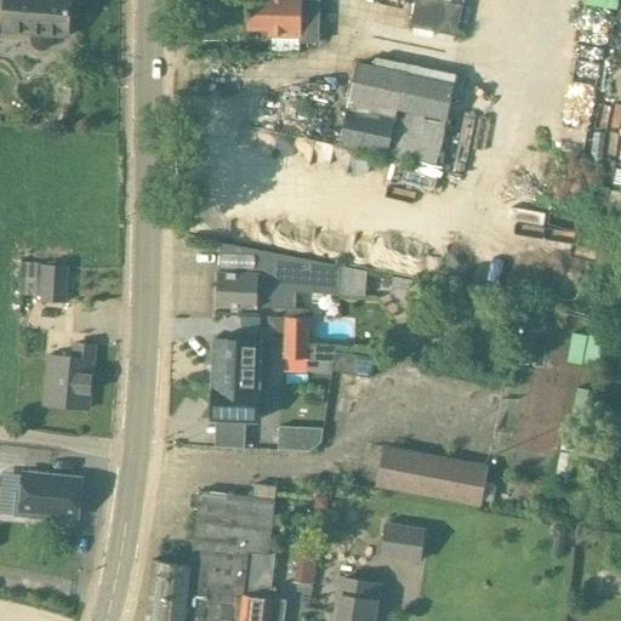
[(32,33),(32,38),(32,40),(33,41),(33,44),(34,45),(35,46),(38,47),(39,49),(41,49),(43,49),(45,49),(47,49),(49,47),(50,46),(51,45),(52,44),(53,41),(53,39),(55,34),(68,35),(70,0),(5,0),(3,30),(32,33)]
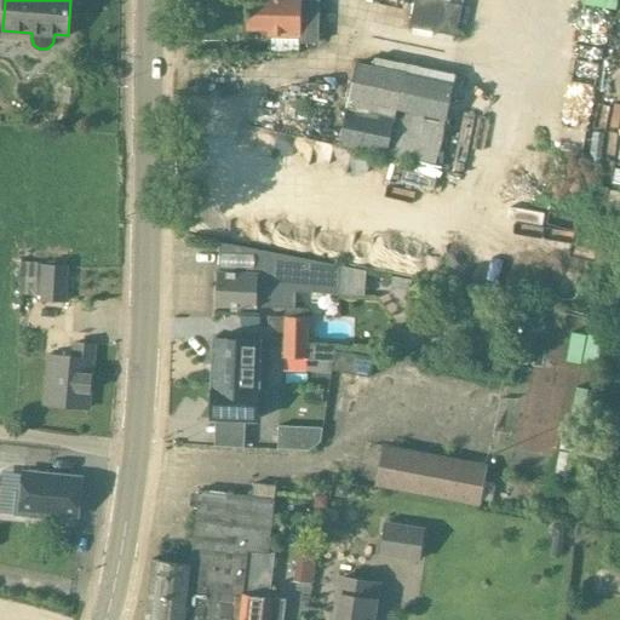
[(299,41),(319,41),(320,0),(247,0),(247,28),(269,29),(268,35),(300,36),(299,41)]
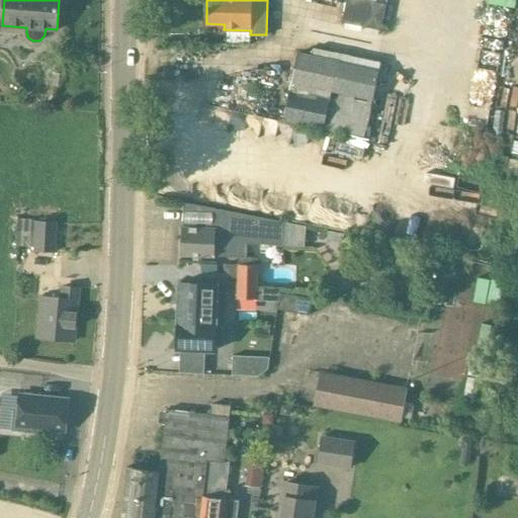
[(380,29),(389,1),(383,0),(345,0),(340,18),(380,29)]
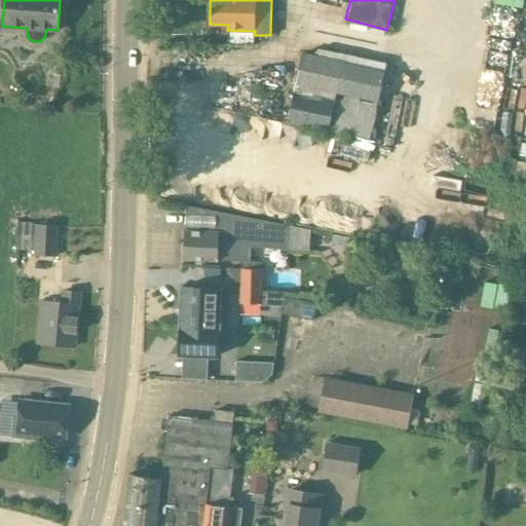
[(287,122),(371,140),(385,70),(345,62),(346,61),(302,51),(287,122)]
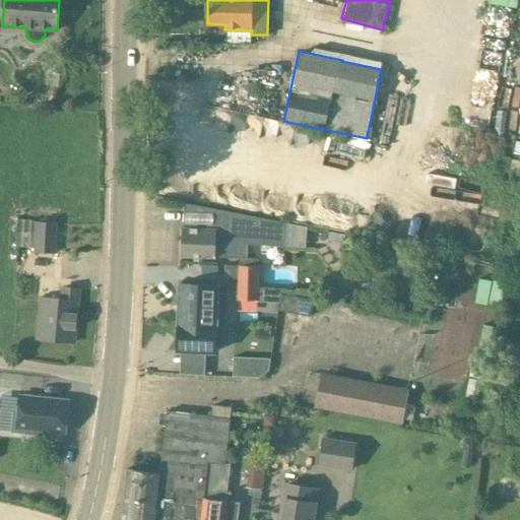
[(186,202),(185,228),(184,228),(183,255),(215,257),(247,258),(248,244),(285,246),(287,222),(203,206),(186,202)]
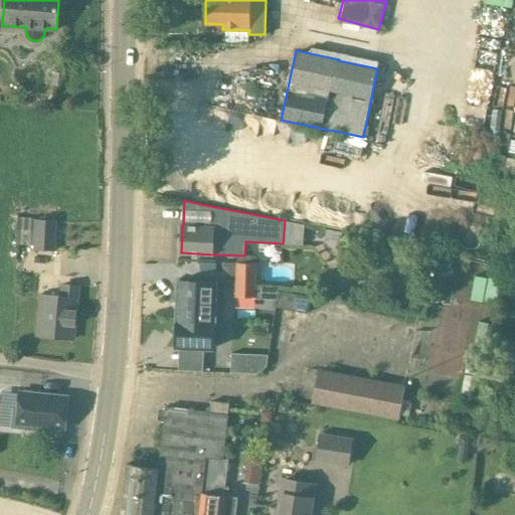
[(35,221),(34,249),(54,249),(55,221),(35,221)]
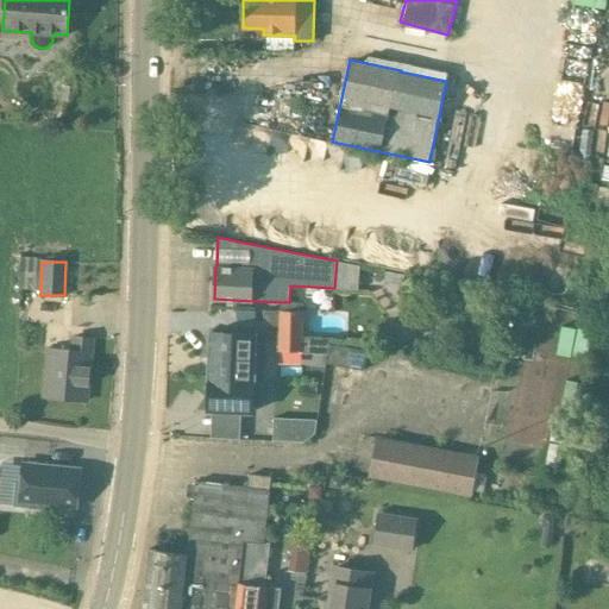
[(265,309),(265,330),(277,330),(277,309),(265,309)]
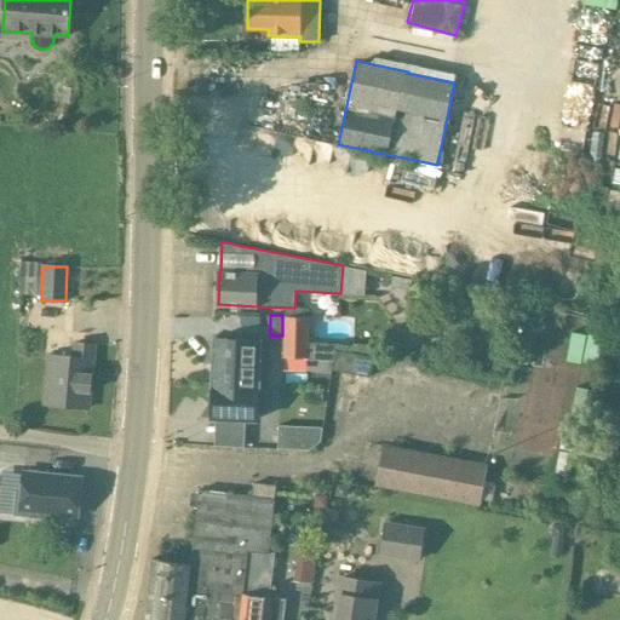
[(309,357),(310,316),(283,316),(283,356),(309,357)]
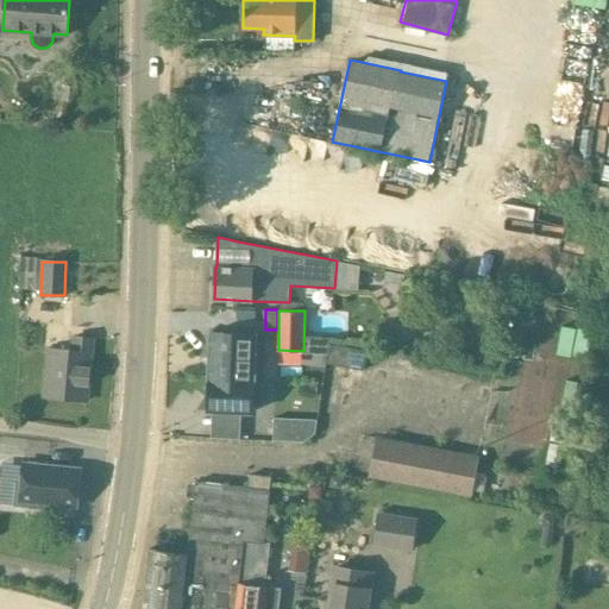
[(212,332),(211,377),(253,378),(253,380),(263,380),(265,340),(256,340),(256,333),(212,332)]
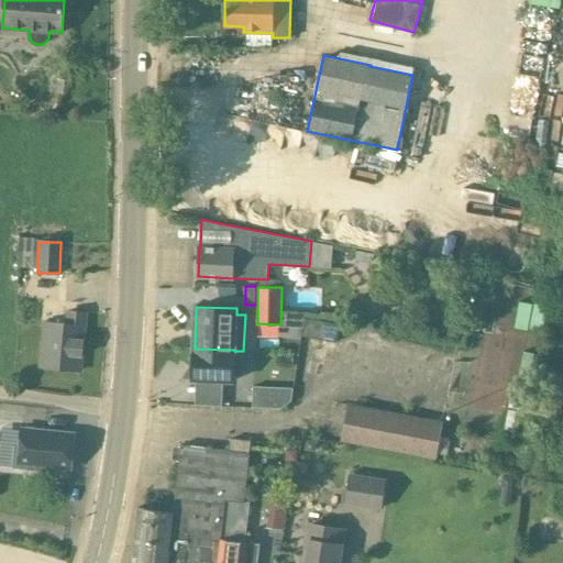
[(41,366),(80,370),(86,312),(68,310),(67,323),(45,321),(41,366)]
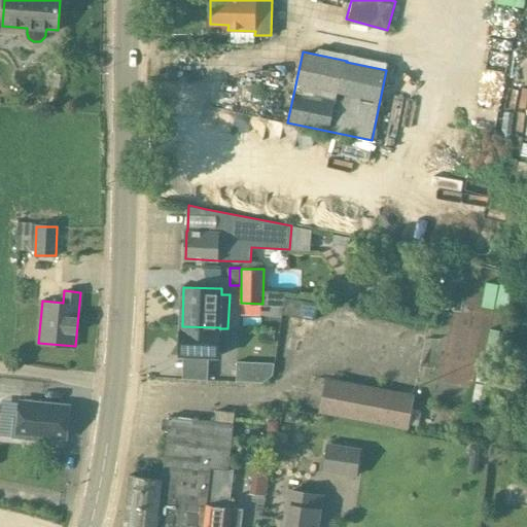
[(318,305),(286,299),(283,315),(315,320),(318,305)]
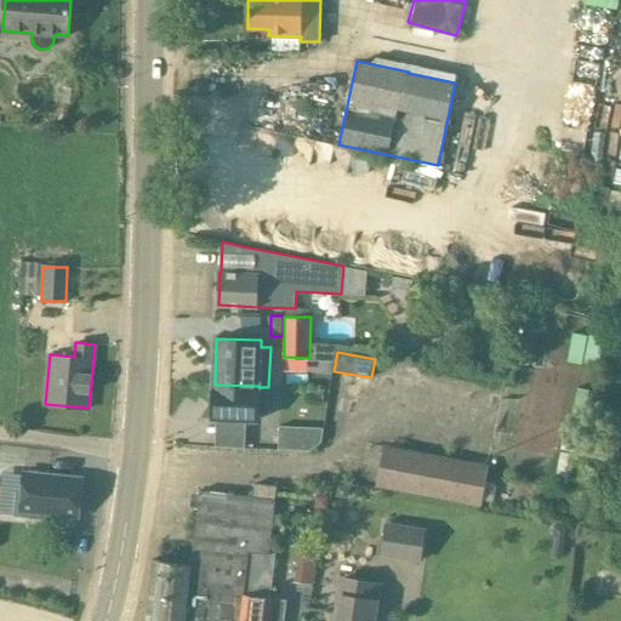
[(258,386),(215,385),(212,419),(257,420),(258,387),(258,386)]
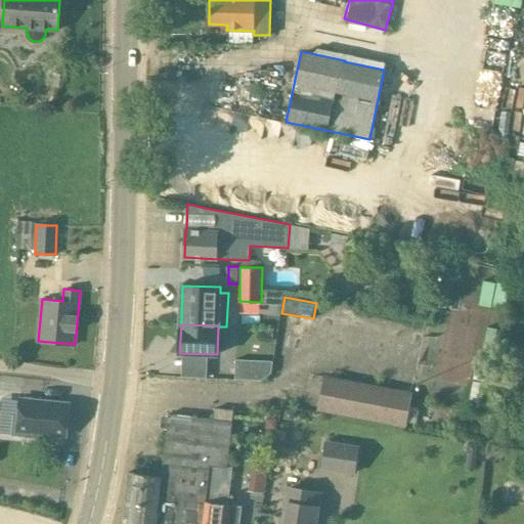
[(236,377),(272,378),(272,359),(236,358),(236,377)]
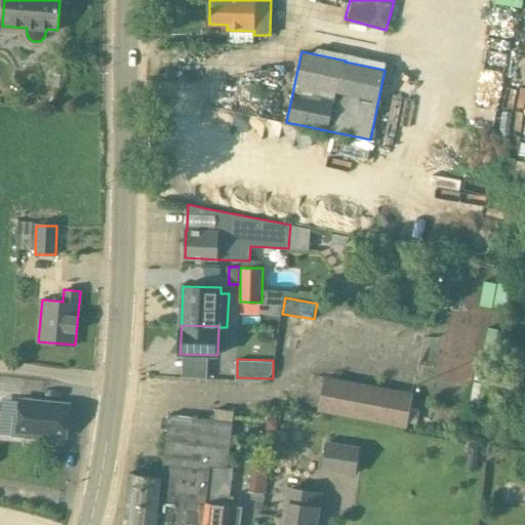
[(319,410),(406,427),(412,394),(325,376),(319,410)]
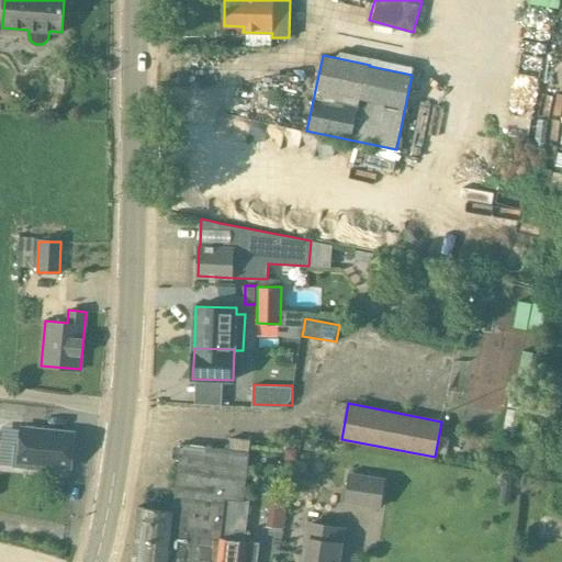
[(70,468),(75,433),(22,427),(20,446),(15,446),(13,467),(52,470),(53,465),(70,468)]
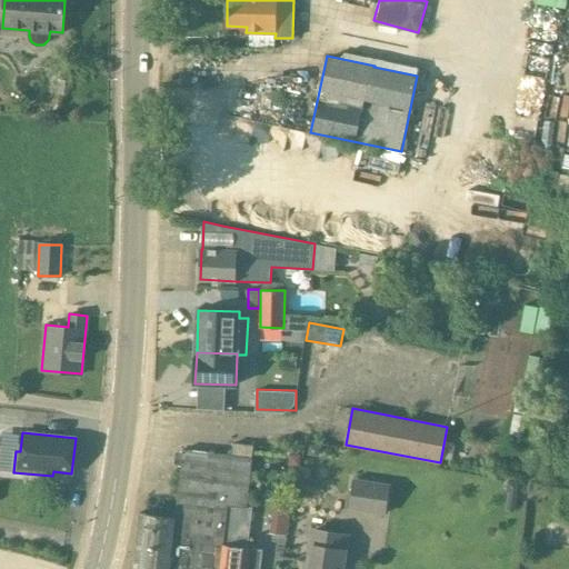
[(218,568),(226,503),(247,506),(252,457),(182,449),(175,517),(169,568),(218,568)]
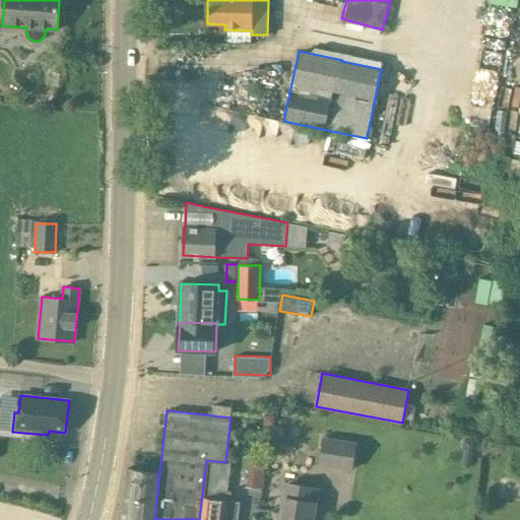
[(351,468),(355,444),(323,439),(319,463),(351,468)]
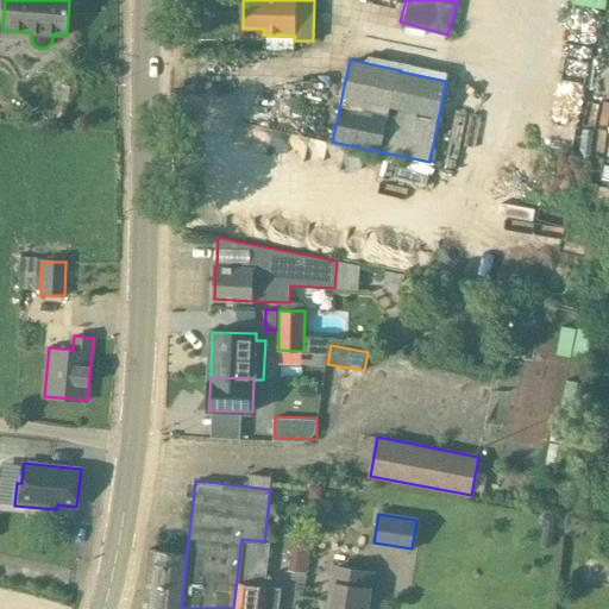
[(270,541),(264,541),(242,539),(233,608),(277,608),(280,595),(267,592),(267,586),(265,585),(270,541)]
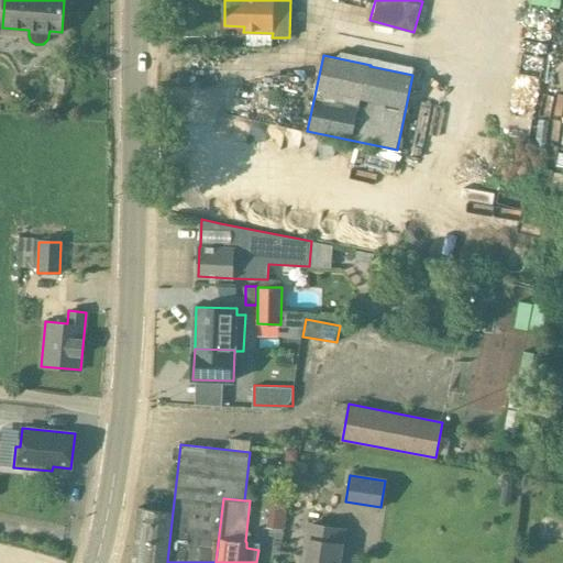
[(269,499),(268,526),(285,527),(286,500),(269,499)]
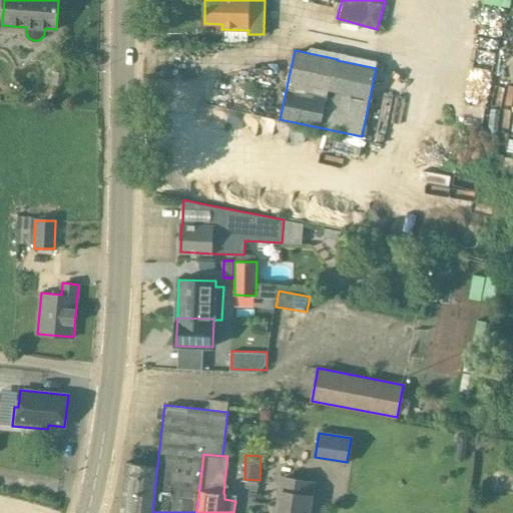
[(119,512),(152,512),(157,466),(126,462),(119,512)]
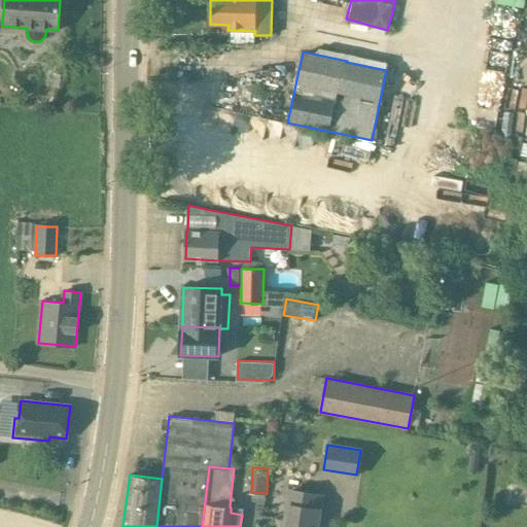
[(313,526),(316,526),(319,510),(321,497),(290,493),(285,526),(312,526),(313,526)]
